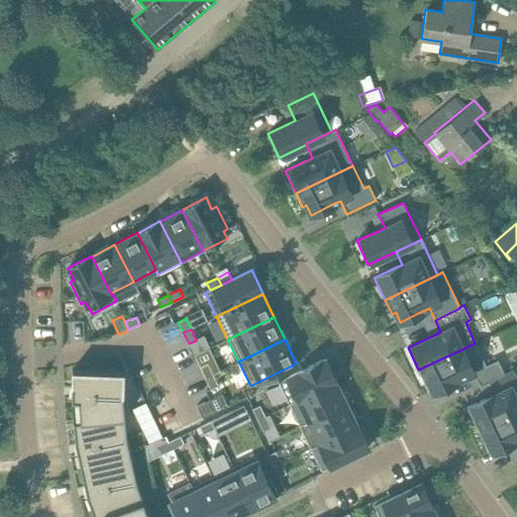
[(475,343),(418,370),(425,385),(429,383),(433,392),(467,376),(473,373),(480,387),(489,383),(505,375),(504,373),(498,359),(486,366),(475,343)]
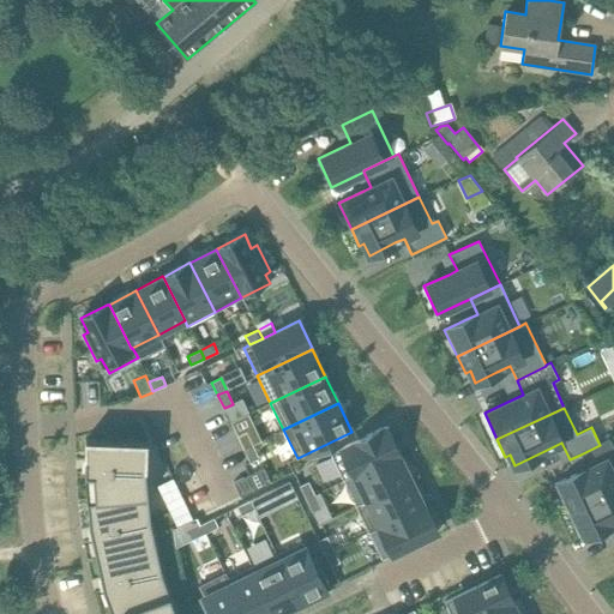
[(354,443),(331,453),(344,481),(398,453),(385,427),(381,429),(380,428),(354,441),(354,443)]
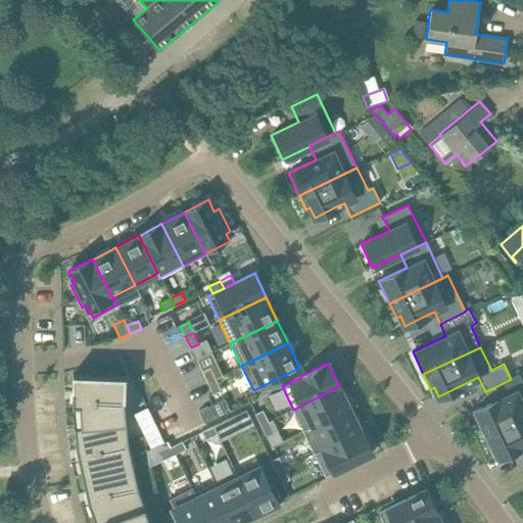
[(210,368),(202,372),(207,383),(216,379),(210,368)]
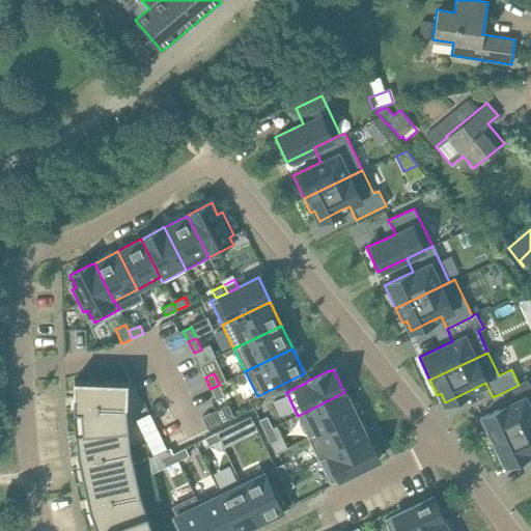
[(499,410),(479,419),(491,442),(530,422),(530,388),(527,379),(518,383),(519,385),(502,393),(507,404),(499,410)]
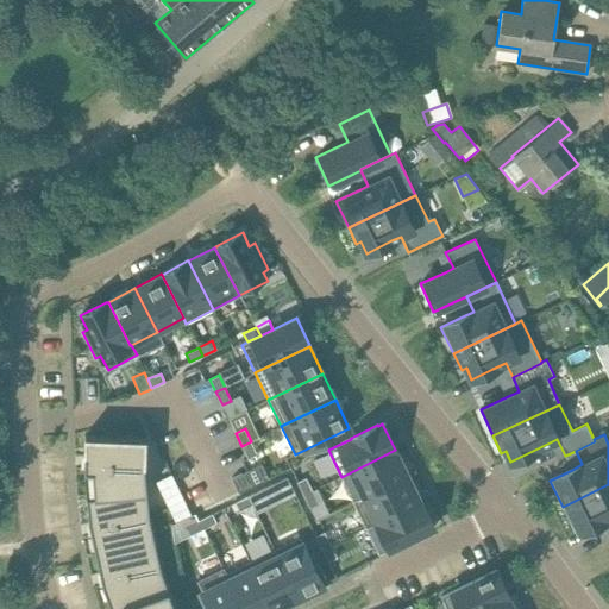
[(83,469),(83,470),(85,470),(86,496),(95,495),(146,491),(144,466),(145,438),(85,435),(85,438),(85,454),(85,457),(83,469)]
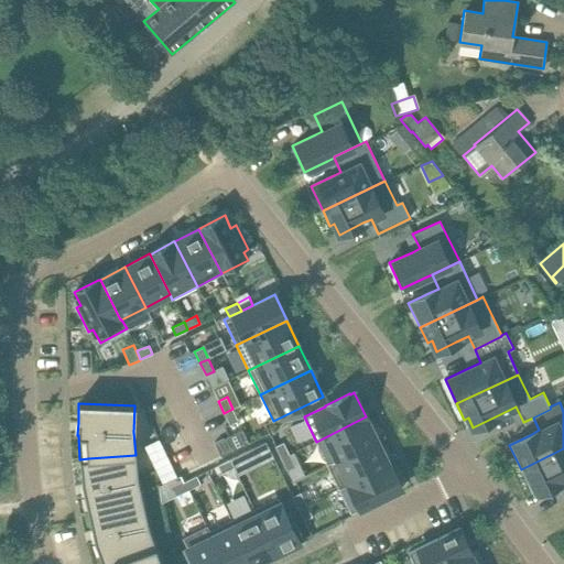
[(232,409),(224,413),(229,425),(238,421),(232,409)]
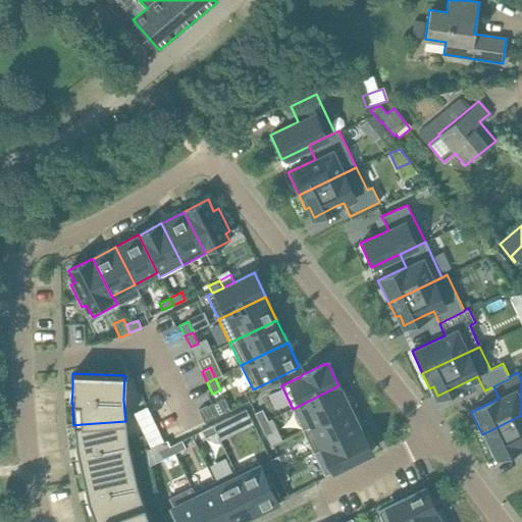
[(338,385),(293,409),(303,430),(350,408),(338,385)]
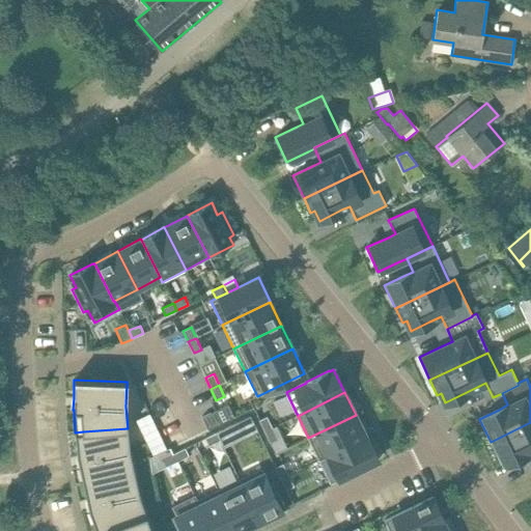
[(217,411),(201,418),(207,429),(222,422),(217,411)]
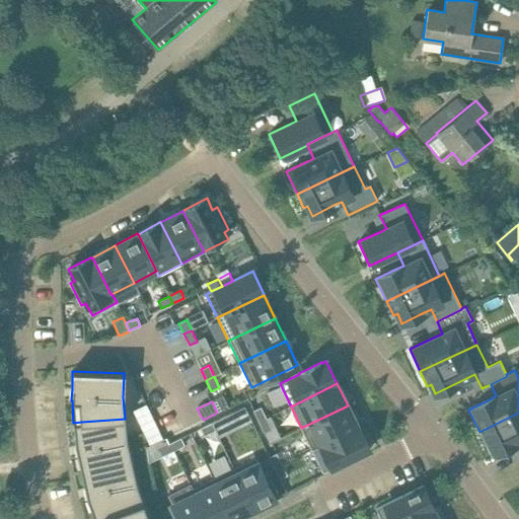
[(146,404),(133,411),(136,419),(149,412),(146,404)]
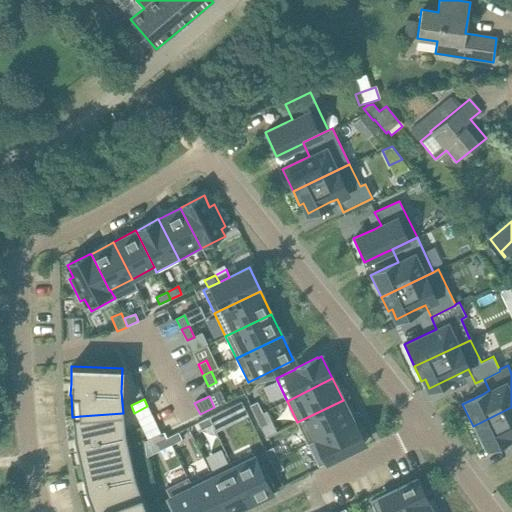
[(343,400),(297,422),(308,444),(353,422),(343,400)]
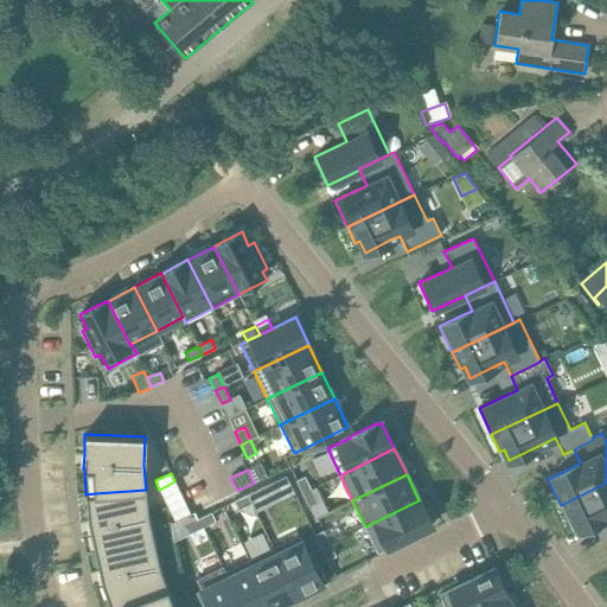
[(305,477),(296,480),(302,493),(311,489),(305,477)]
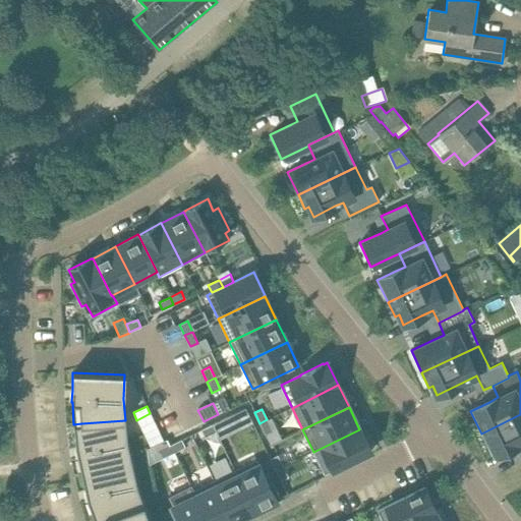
[(150,413),(136,420),(140,427),(154,420),(150,413)]
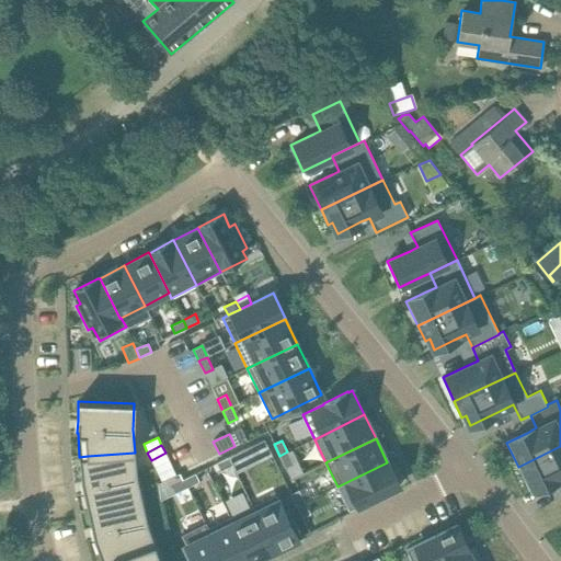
[(560,446),(518,467),(525,482),(529,480),(534,490),(560,477),(560,446)]
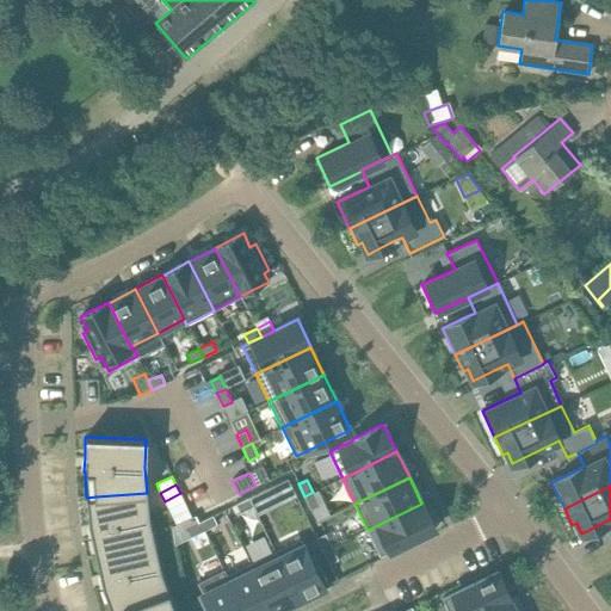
[(261,492),(248,498),(253,507),(255,511),(272,503),(266,489),(261,492)]
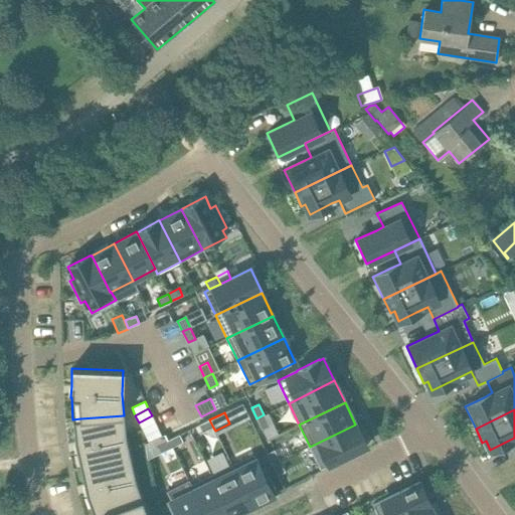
[(264,414),(256,418),(262,430),(269,425),(264,414)]
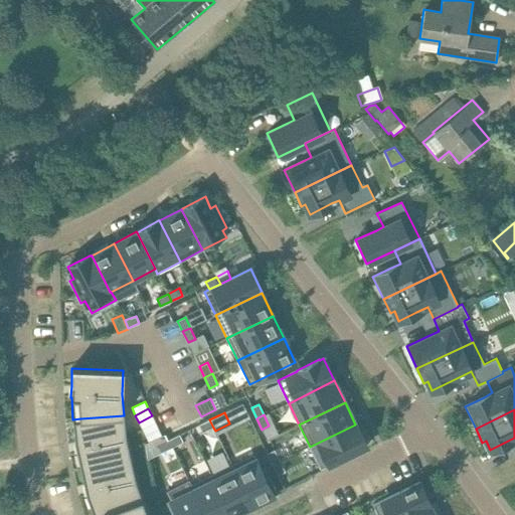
[(80,418),(72,419),(74,442),(74,443),(77,453),(77,455),(80,469),(88,468),(131,458),(126,437),(124,415),(80,418)]
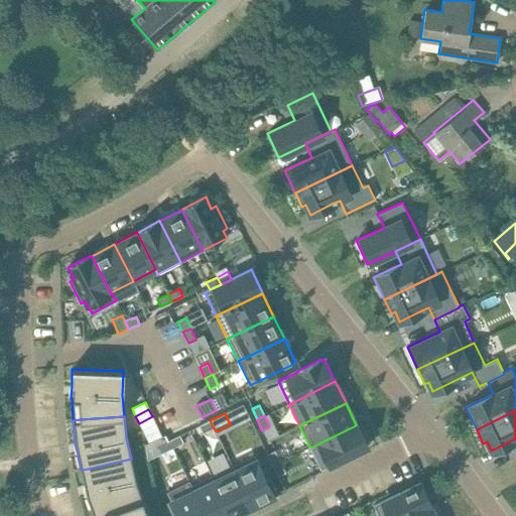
[(152,416),(139,423),(148,442),(161,436),(152,416)]
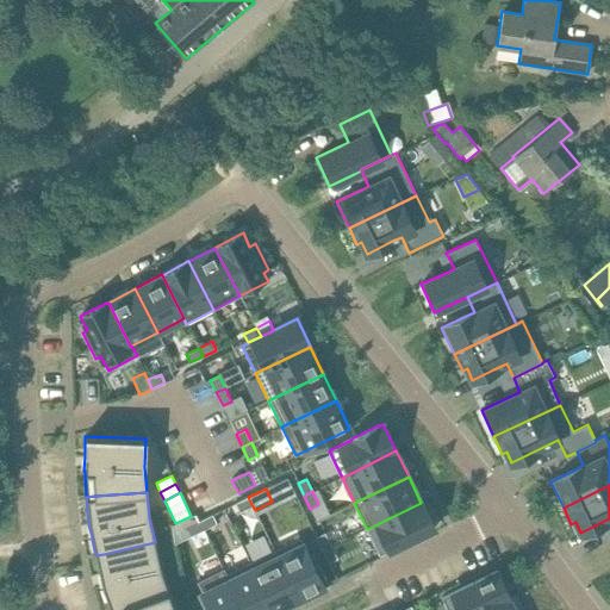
[(248,497),(235,504),(240,512),(253,506),(248,497)]
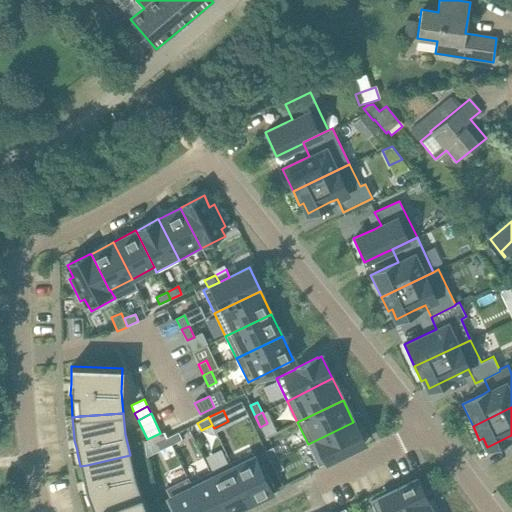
[(353,422),(308,444),(318,466),(365,444),(354,422),(353,422)]
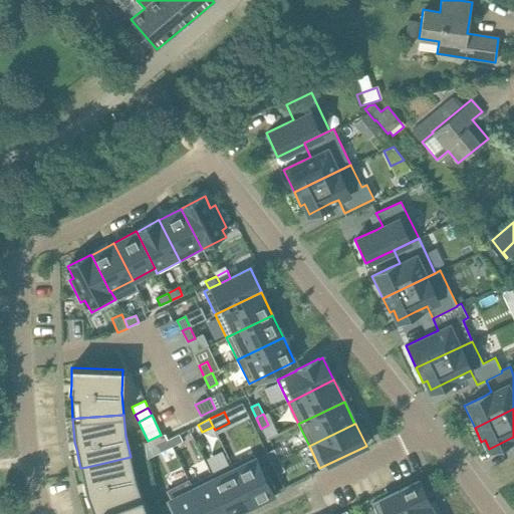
[(179,434),(169,439),(172,447),(183,441),(179,434)]
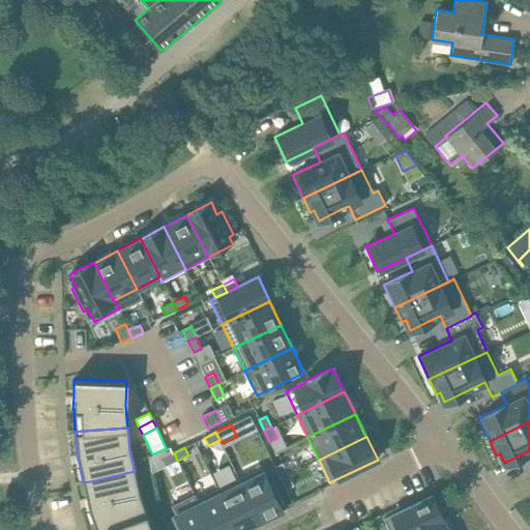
[(163,458),(163,459),(166,466),(177,461),(174,452),(163,458)]
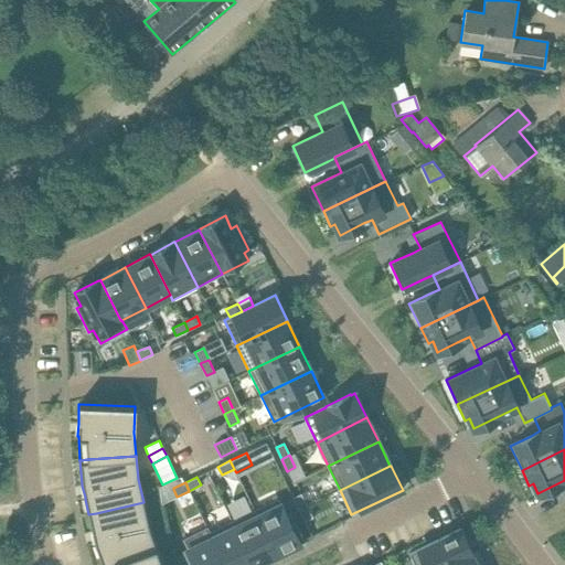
[(301,493),(292,498),(299,510),(307,505),(301,493)]
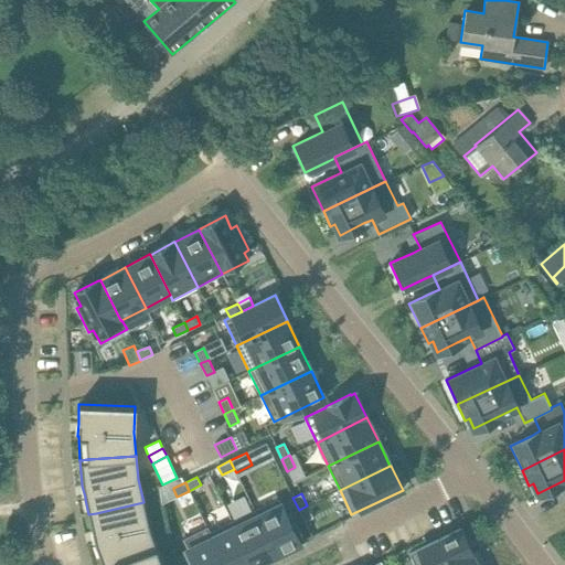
[(278,499),(254,510),(276,556),(305,542),(295,522),(290,524),(278,499)]
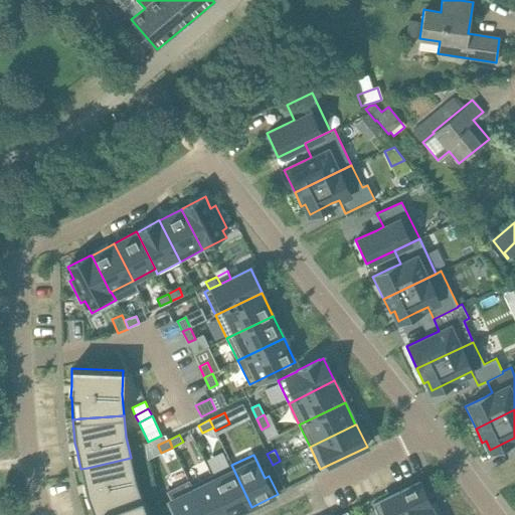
[(88,468),(80,469),(84,484),(83,484),(84,485),(87,495),(87,497),(88,497),(94,514),(101,514),(143,500),(136,480),(131,458),(88,468)]
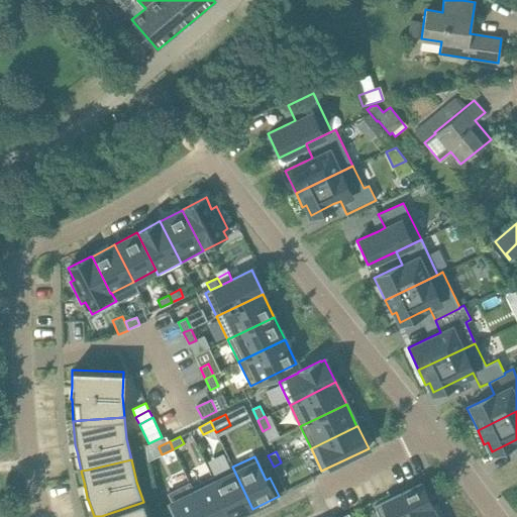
[(281,462),(274,467),(279,478),(286,474),(281,462)]
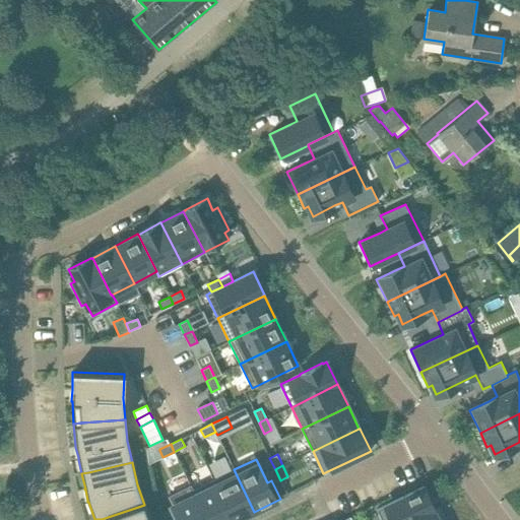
[(234,469),(212,479),(233,519),(236,519),(254,512),(234,469)]
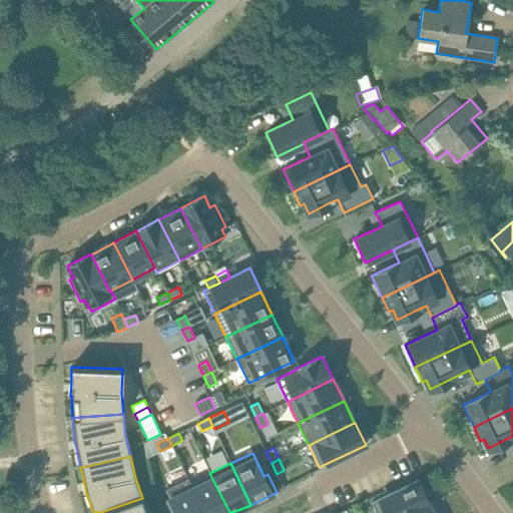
[(190,482),(189,482),(203,512),(229,512),(209,473),(190,482)]
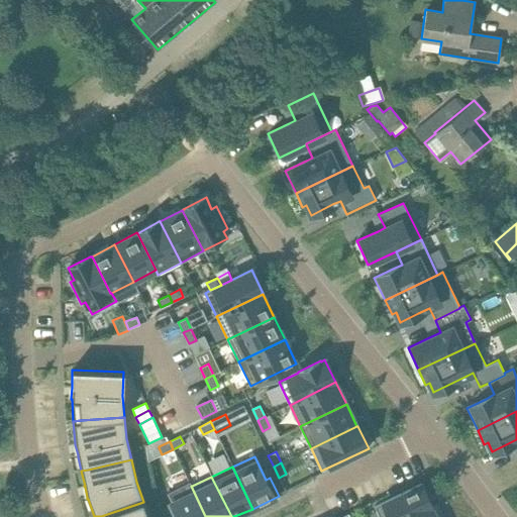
[(172,502),(167,504),(173,516),(205,516),(191,486),(192,486),(190,482),(168,493),(172,502)]
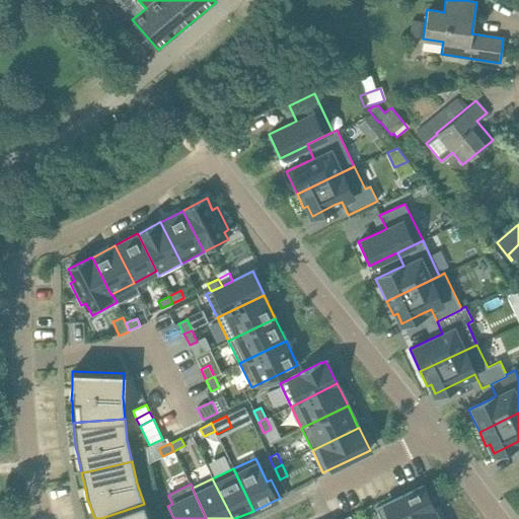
[(423,486),(375,509),(380,518),(411,518),(433,509),(423,486)]
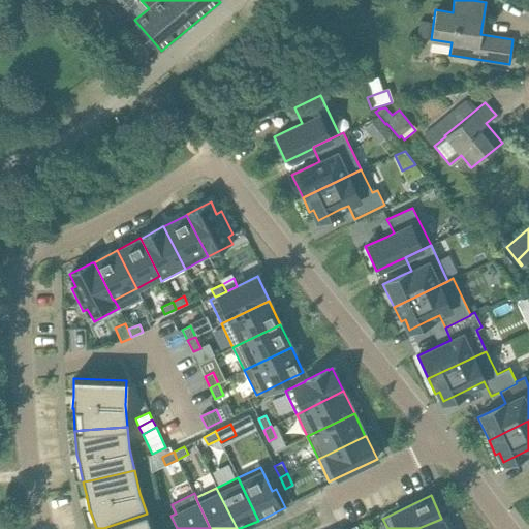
[(103,528),(152,528),(147,514),(103,528)]
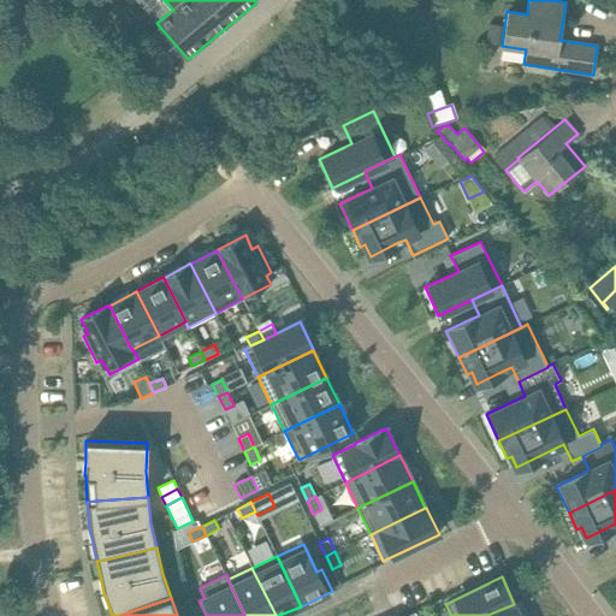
[(514,604),(487,615),(520,615),(514,604)]
